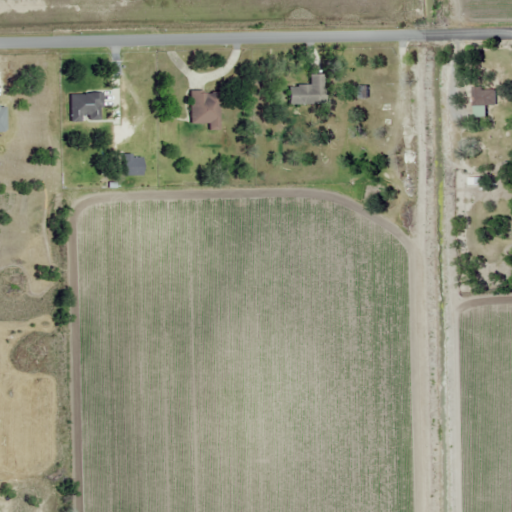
[(287,105),(321,105),(321,75),(309,75),(309,86),(287,86),(287,105)]
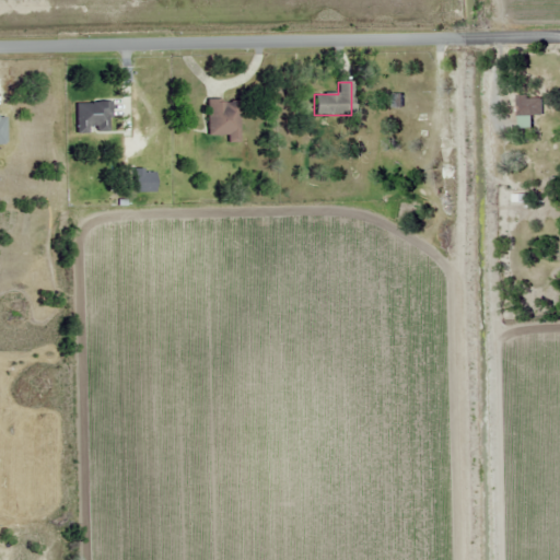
[(541,96),(517,96),(517,117),(541,117),(541,96)]
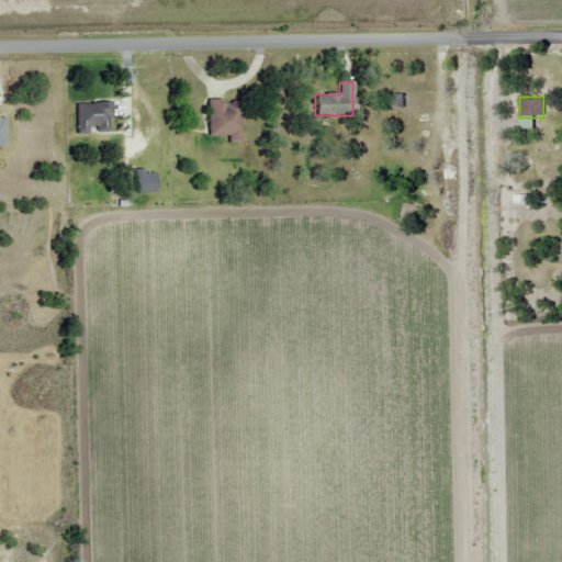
[(206,136),(226,136),(226,143),(239,143),(239,100),(206,100),(206,136)]
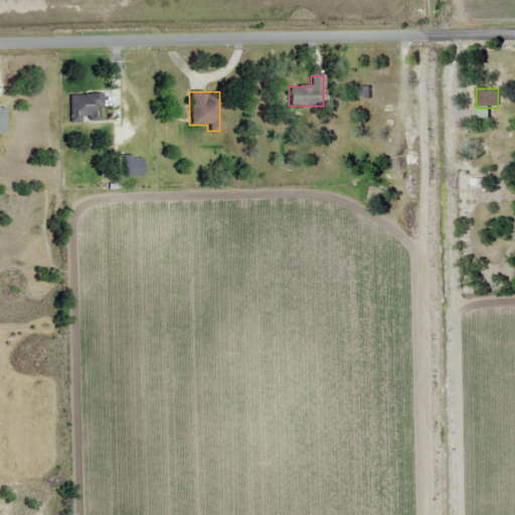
[(101,94),(68,94),(68,123),(101,123),(101,94)]
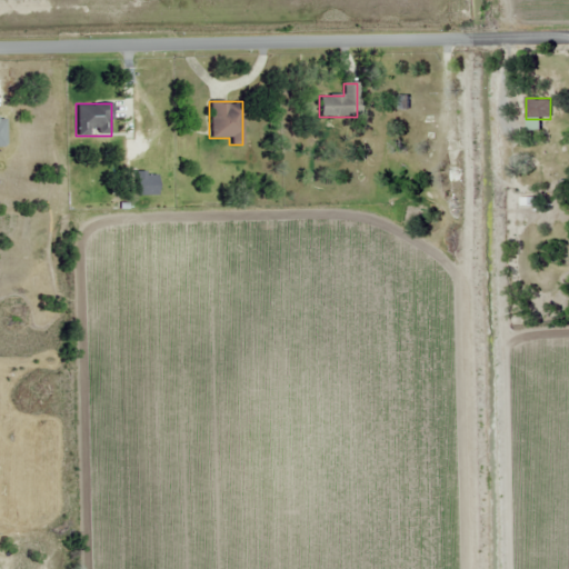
[(133,196),(155,196),(155,172),(133,172),(133,196)]
